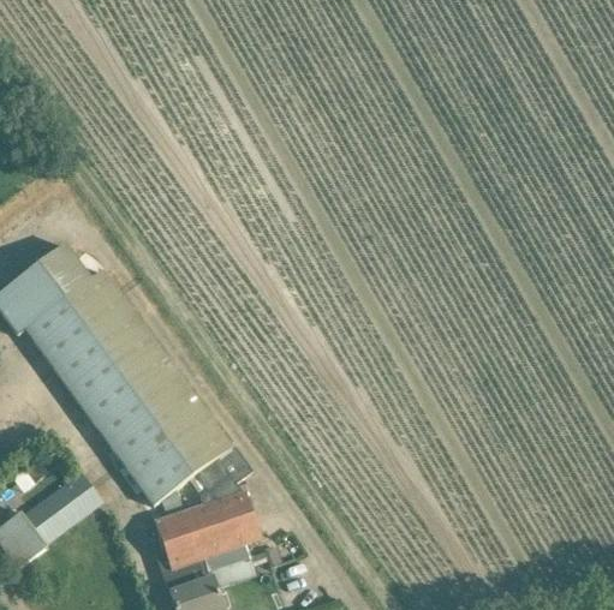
[(155,506),(197,474),(231,447),(102,273),(88,283),(63,250),(0,294),(0,312),(15,332),(23,326),(155,506)]
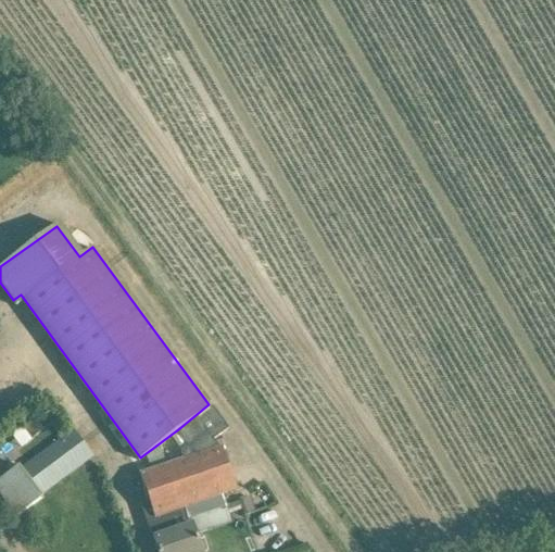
[(181,449),(184,455),(219,446),(213,437),(229,425),(212,402),(209,404),(178,429),(188,446),(181,449)]
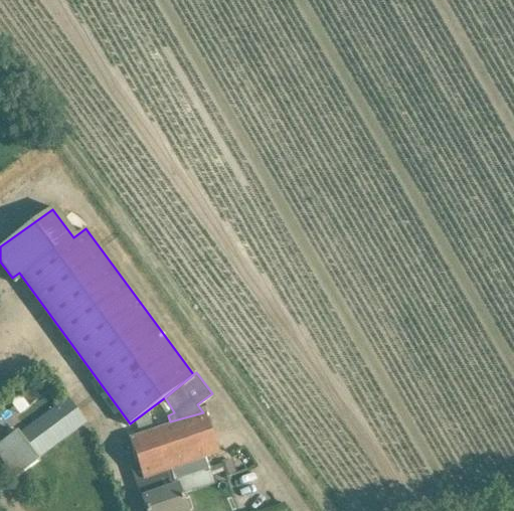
[(28,404),(48,389),(41,379),(21,395),(28,404)]
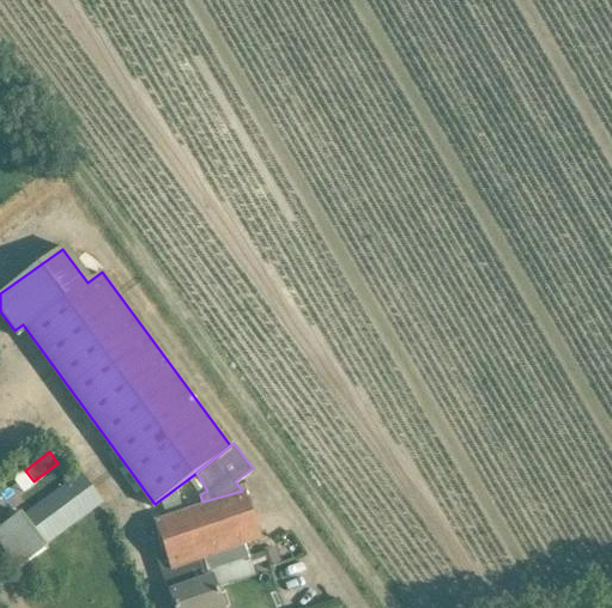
[(46,540),(102,497),(82,472),(25,514),(23,510),(0,527),(0,541),(19,566),(48,543),(46,540)]
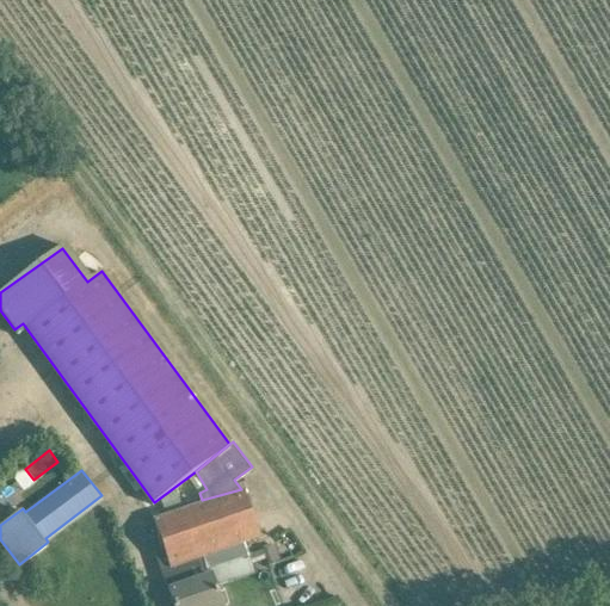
[(158,552),(165,575),(176,605),(223,605),(210,567),(250,552),(245,540),(262,535),(245,488),(241,489),(202,500),(153,517),(165,550),(158,552)]
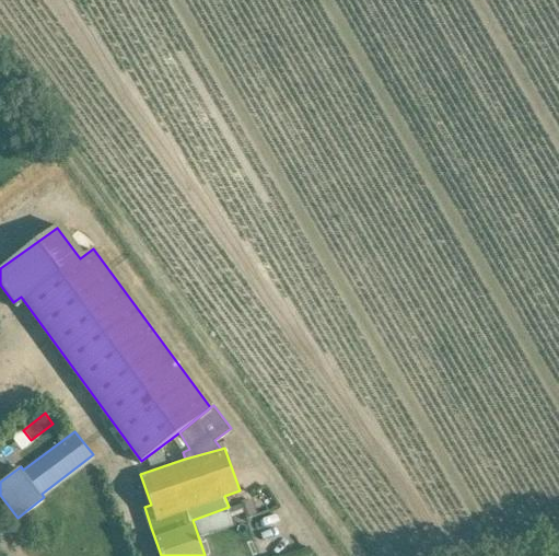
[(99,555),(93,543),(62,555),(99,555)]
